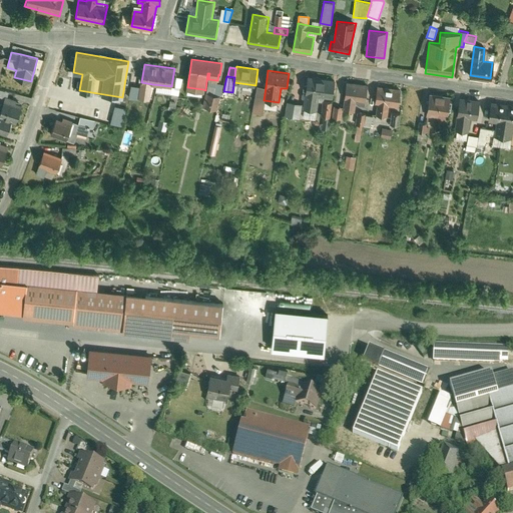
[(336,79),(308,76),(304,106),(320,108),(321,96),(334,97),(336,79)]
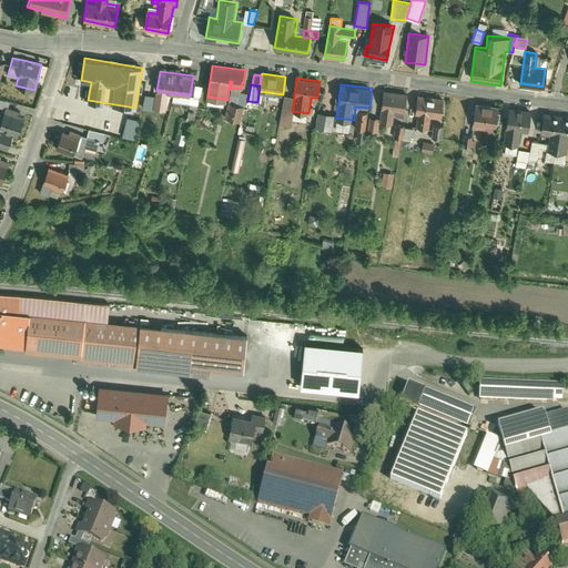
[(240,89),(231,88),(230,93),(239,95),(236,104),(241,105),(244,105),(247,93),(239,91),(240,89)]
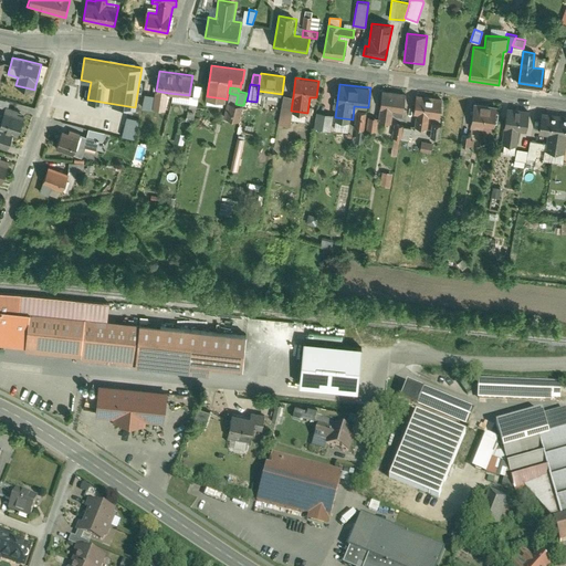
[(406,92),(383,90),(379,121),(394,122),(395,111),(404,112),(406,92)]
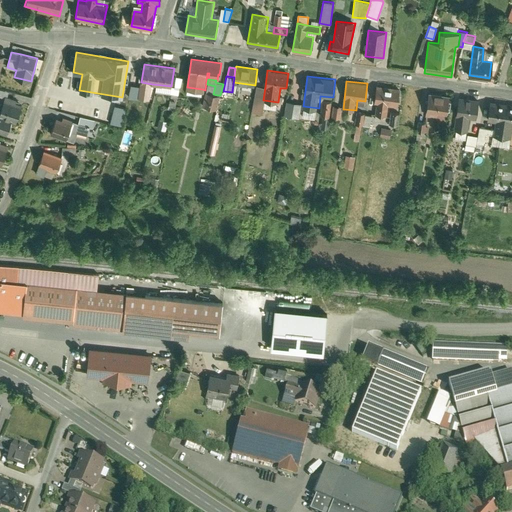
[(150,99),(152,84),(141,82),(139,82),(139,87),(137,97),(150,99)]
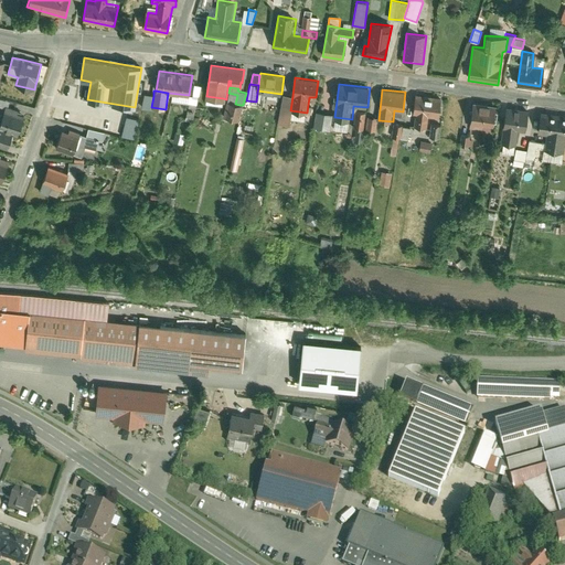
[(151,107),(153,96),(146,94),(142,106),(151,107)]
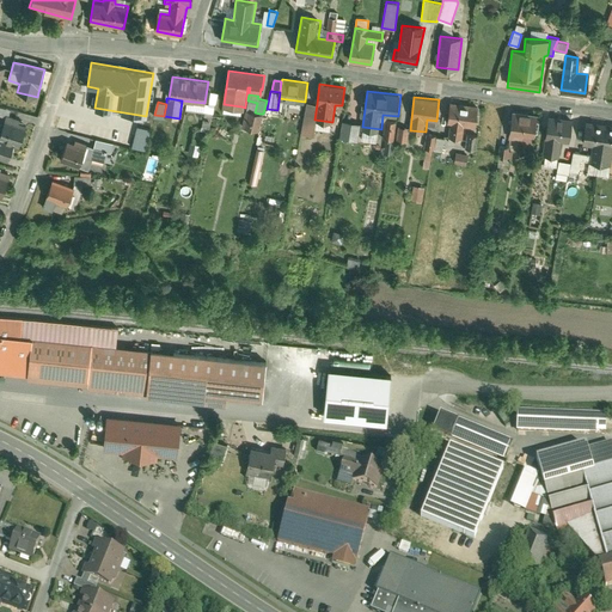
[(314,120),(317,104),(306,102),(301,133),(313,135),(314,120)]
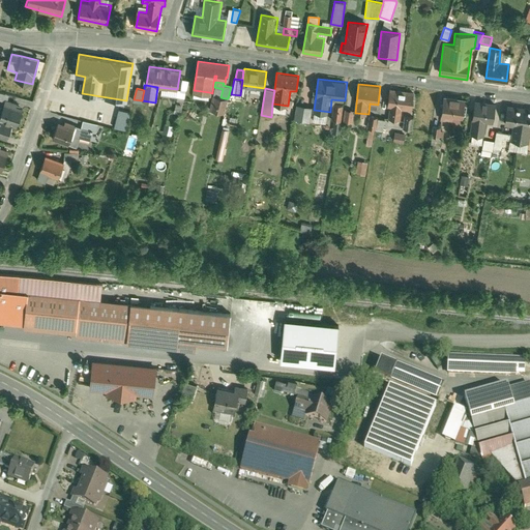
[(414,91),(389,88),(387,106),(389,106),(387,117),(402,119),(404,108),(412,109),(414,91)]
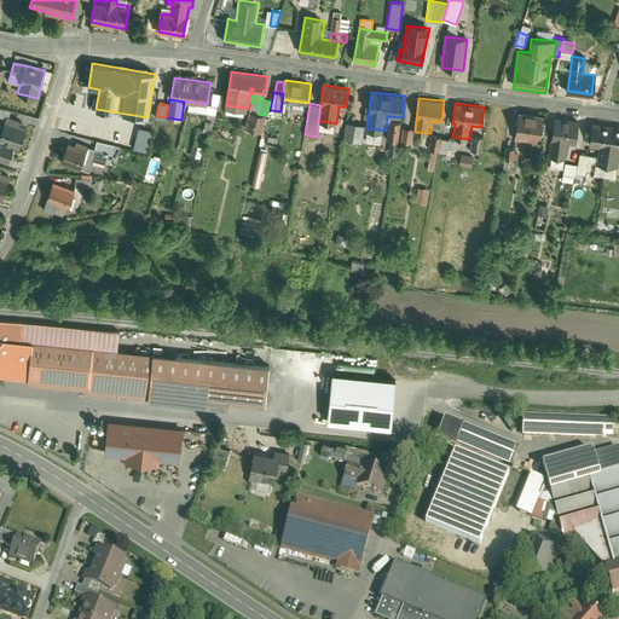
[(244,108),(226,105),(225,114),(243,116),(244,108)]
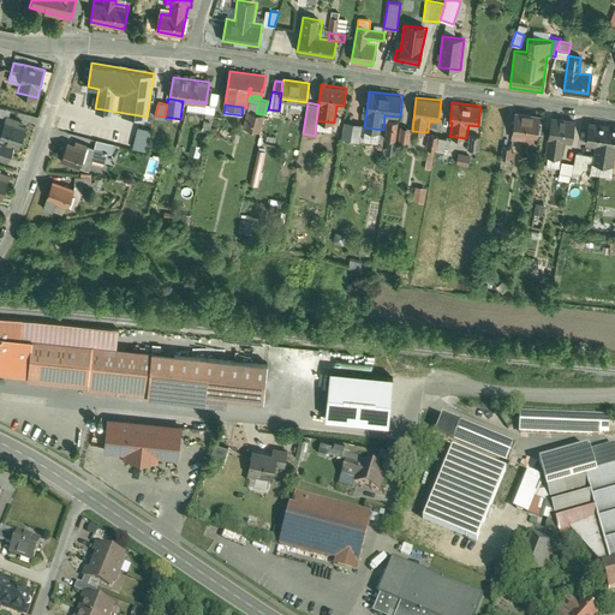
[(9,118),(11,111),(0,107),(0,115),(5,118),(9,118)]
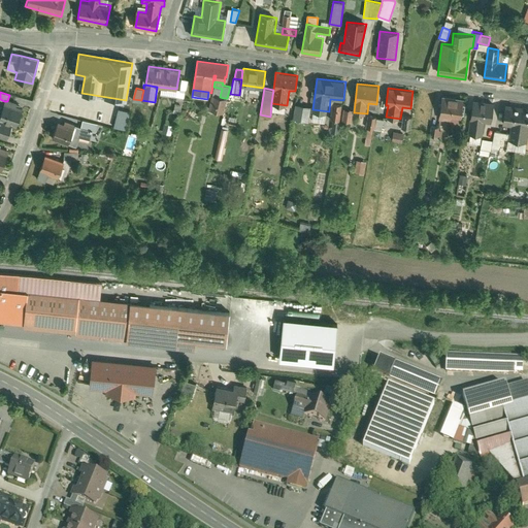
[(465,98),(443,95),(439,119),(451,121),(452,117),(462,119),(465,98)]
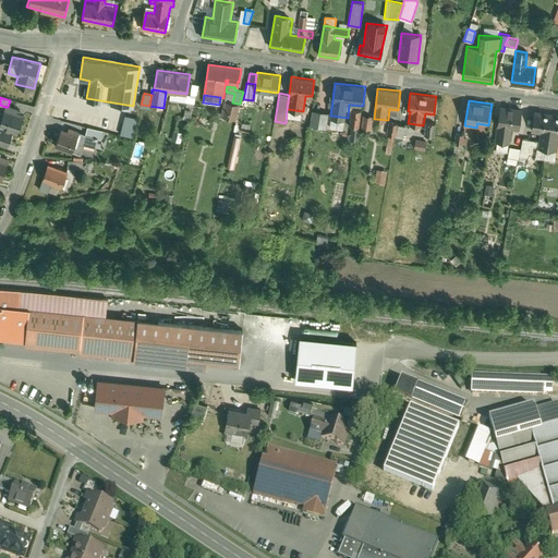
[(232,102),(225,101),(221,116),(233,118),(237,104),(232,102)]
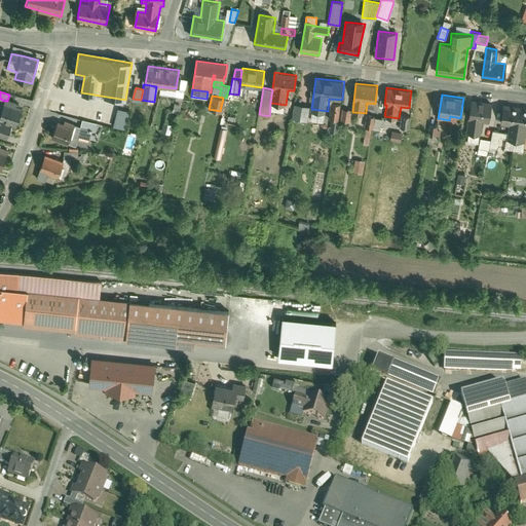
[(493,103),(472,100),(466,133),(482,135),(484,121),(490,122),(493,103)]
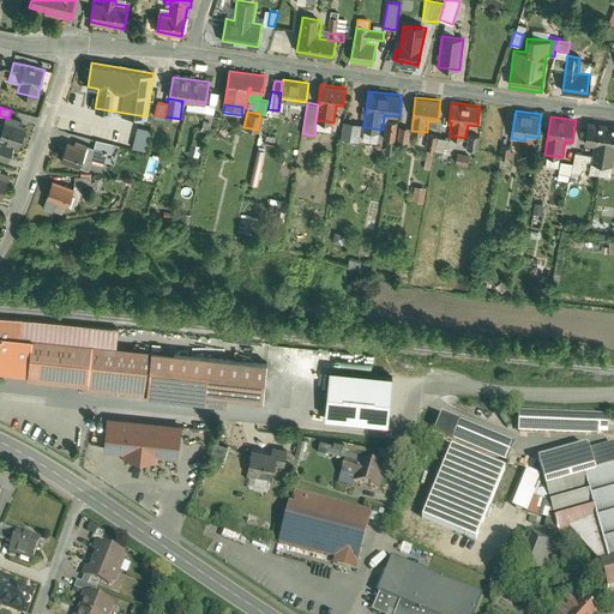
[(8,118),(5,118),(0,136),(0,138),(16,143),(20,144),(26,124),(8,118)]
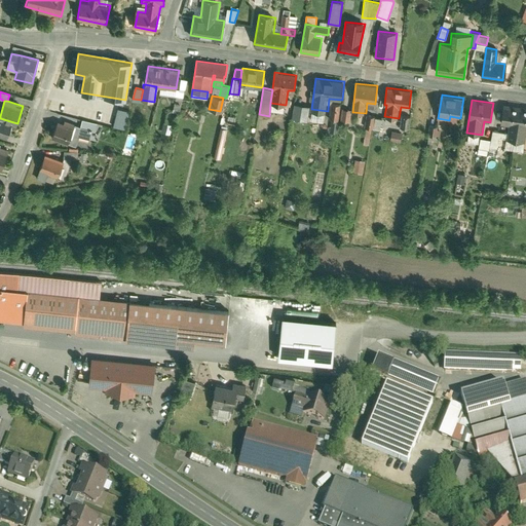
[(343,105),(331,103),(329,119),(331,119),(339,120),(341,120),(343,109),(343,105)]
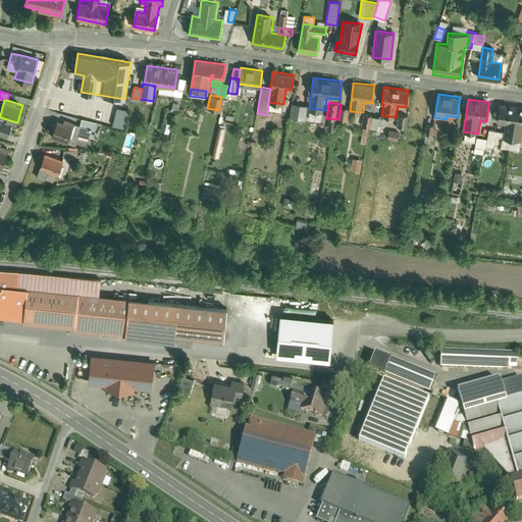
[(305,119),(308,105),(292,103),(290,117),(305,119)]
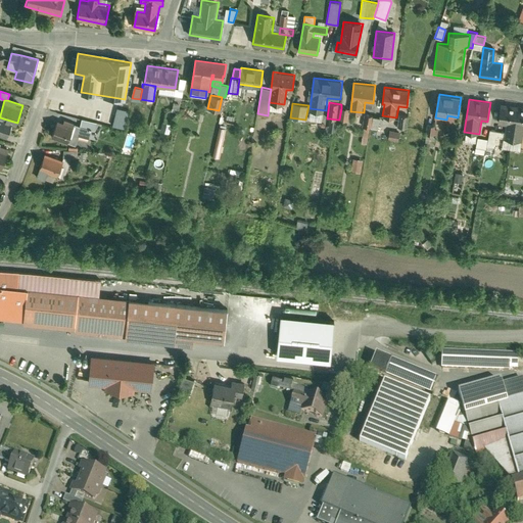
[(522,105),(502,103),(498,123),(506,124),(505,132),(504,139),(522,142),(522,136),(522,105)]
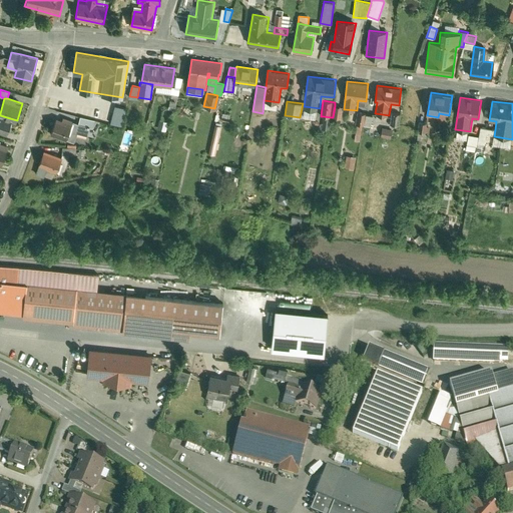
[(121,126),(125,108),(114,106),(110,123),(121,126)]
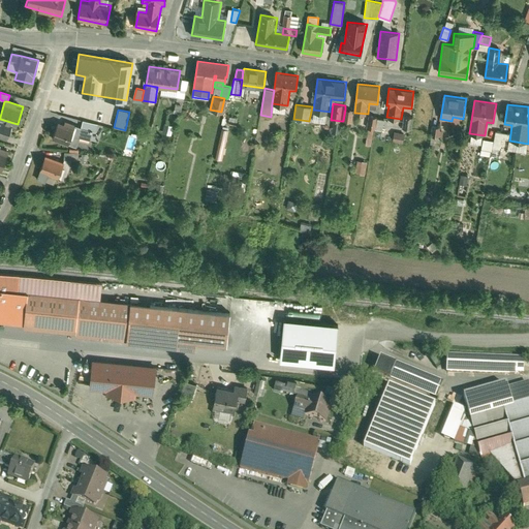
[(353,111),(345,110),(343,121),(352,122),(353,111)]
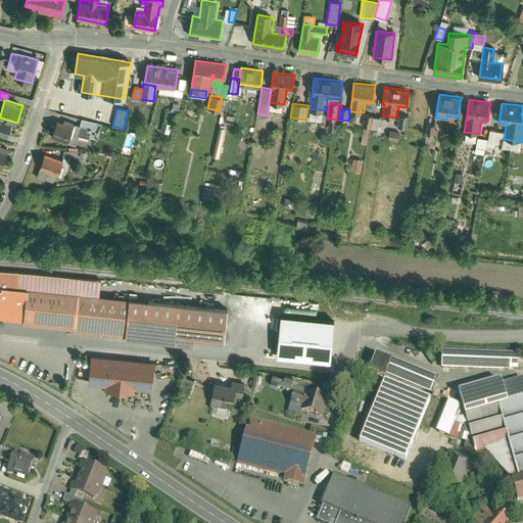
[(409,114),(398,113),(397,126),(408,127),(409,114)]
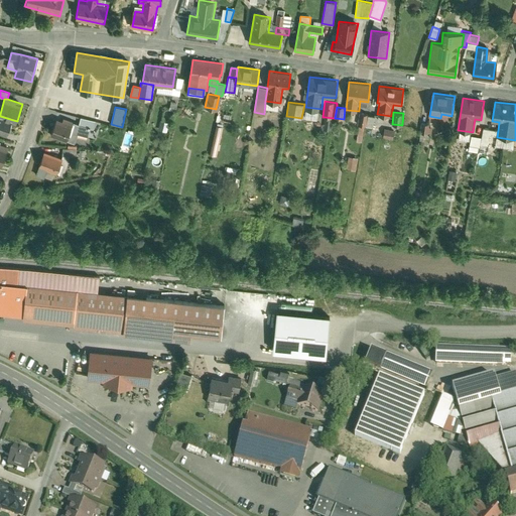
[(368,114),(360,113),(358,126),(359,126),(364,127),(366,127),(368,114)]
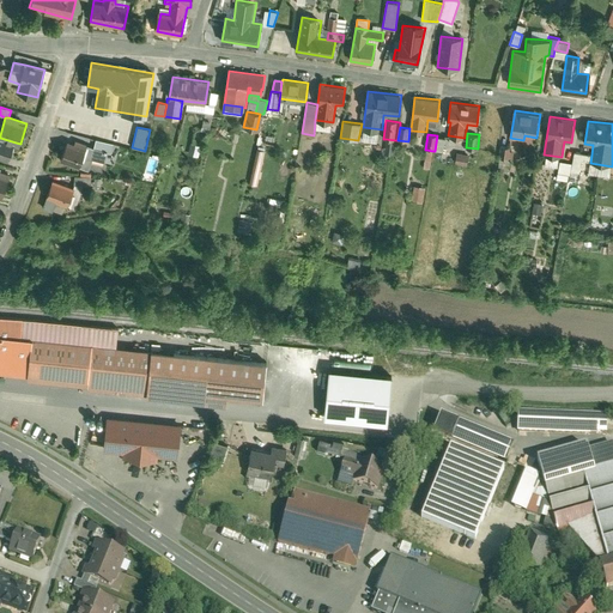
[(274,138),(266,135),(263,144),(273,146),(274,138)]
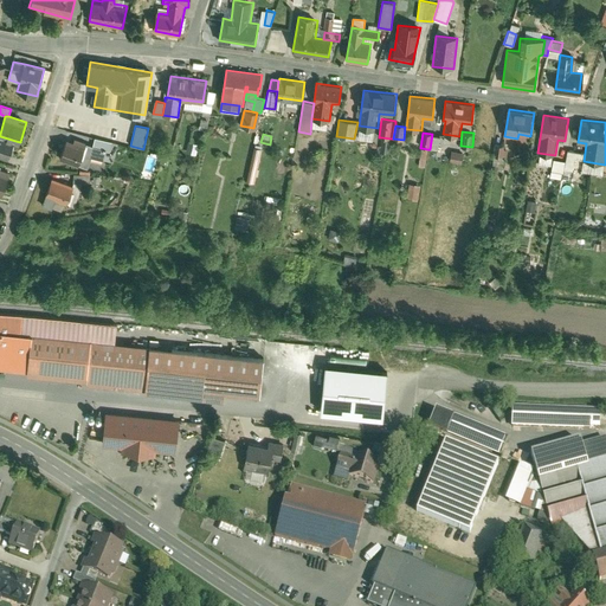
[(432,134),(430,149),(438,150),(440,135),(432,134)]
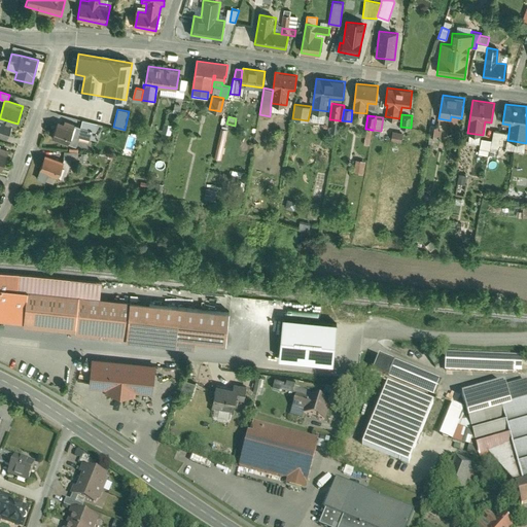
[(0,136),(8,138),(13,123),(0,118),(0,136)]
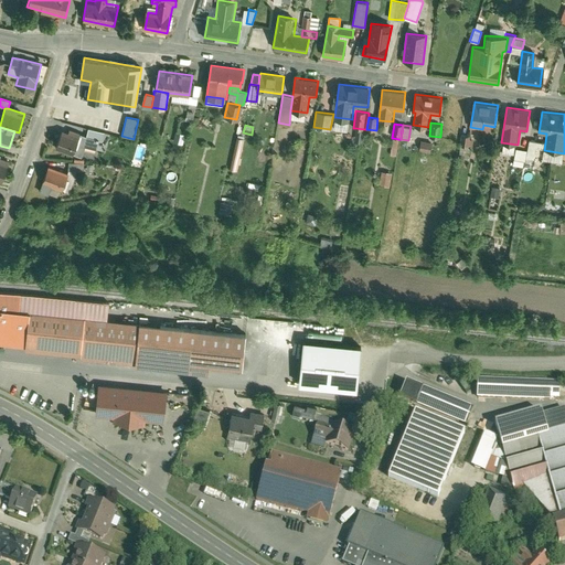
[(112,134),(89,128),(88,136),(85,146),(97,148),(107,151),(112,134)]
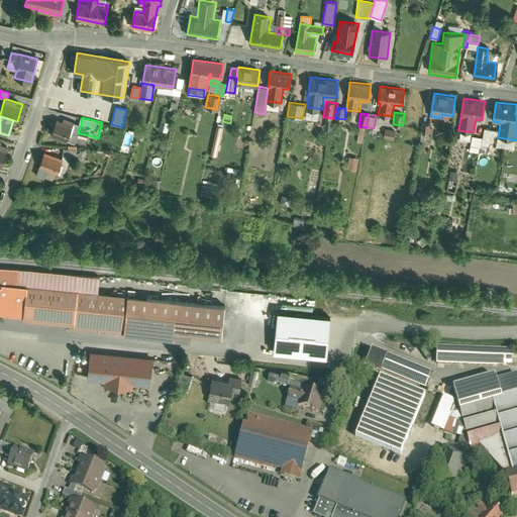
[(333,118),(325,117),(325,129),(330,129),(332,130),(333,118)]
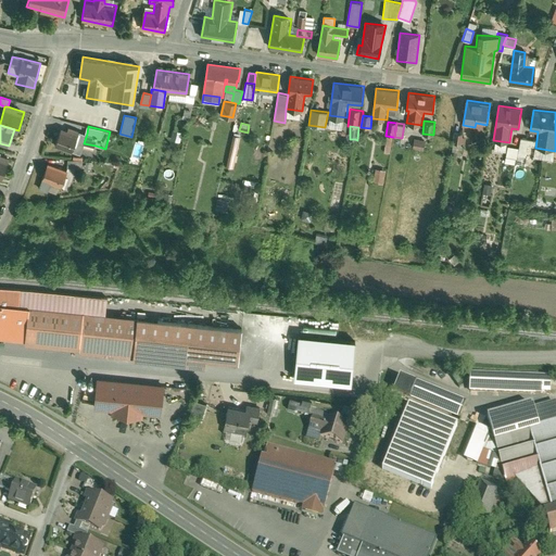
[(67,130),(61,128),(54,146),(73,152),(73,151),(79,135),(67,130)]
